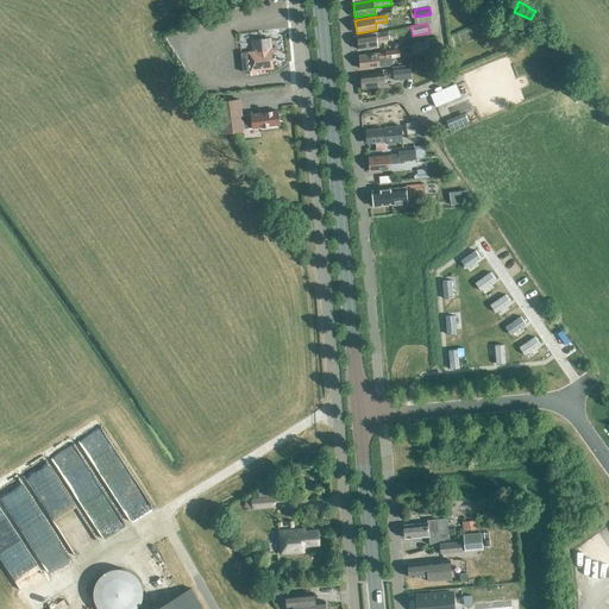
[(388,32),(385,32),(357,37),(358,50),(377,48),(376,42),(389,39),(388,32)]
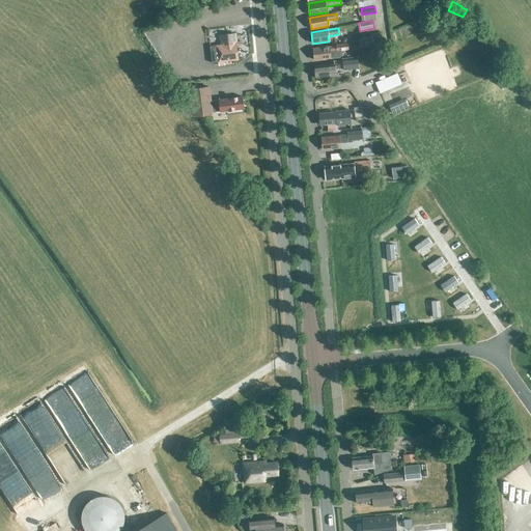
[(234,34),(221,35),(219,35),(219,45),(208,46),(211,63),(223,62),(223,61),(236,60),(235,47),(241,46),(241,42),(235,42),(234,34)]
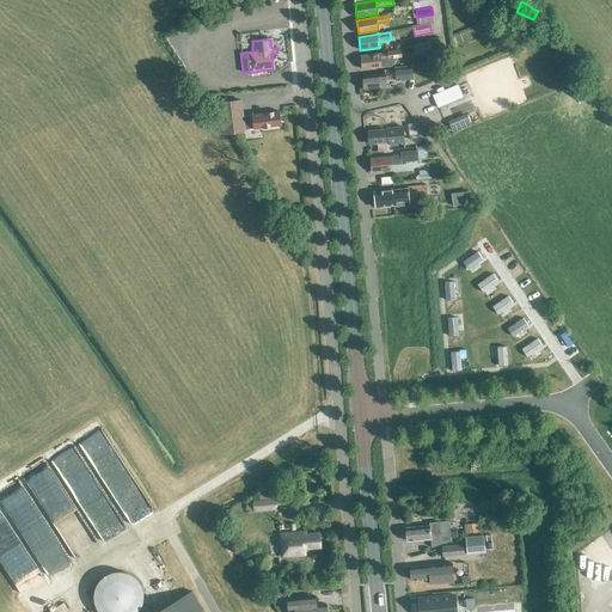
[(432,51),(429,43),(429,42),(414,46),(415,54),(432,51)]
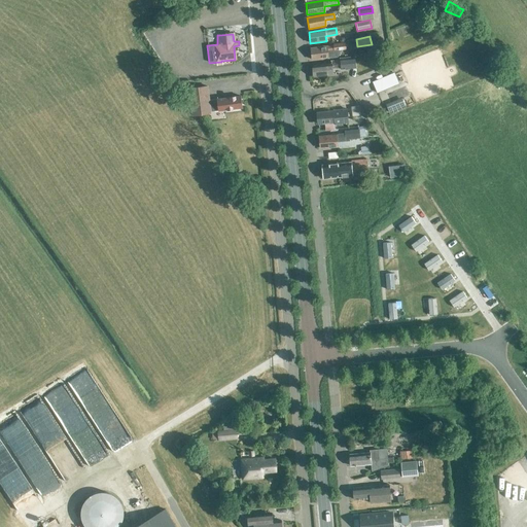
[(340,54),(340,50),(346,49),(345,42),(332,44),(332,46),(310,48),(311,60),(336,58),(340,54)]
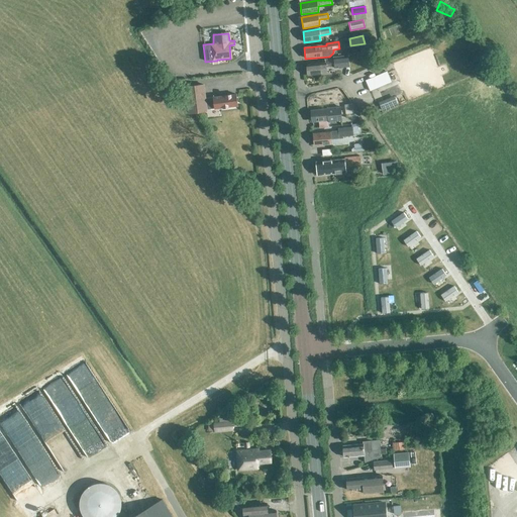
[(324,61),(325,63),(306,65),(307,76),(326,74),(325,67),(334,67),(334,69),(350,67),(349,56),(333,58),(333,60),(324,61)]
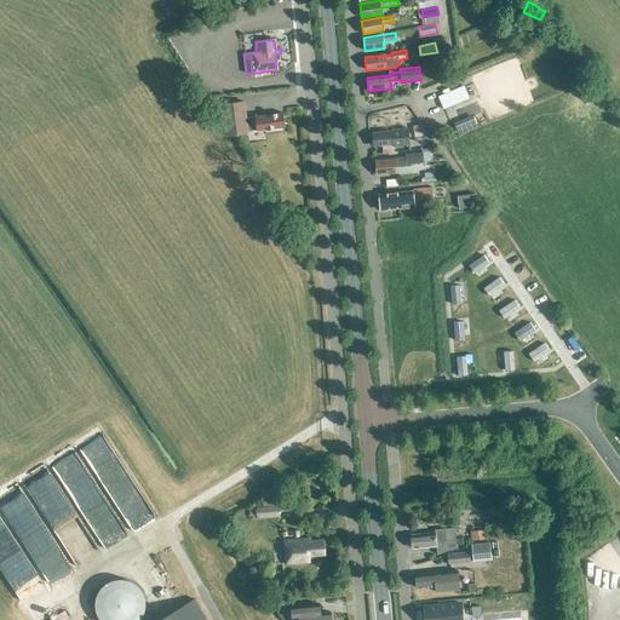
[(464,86),(438,97),(443,109),(470,98),(464,86)]
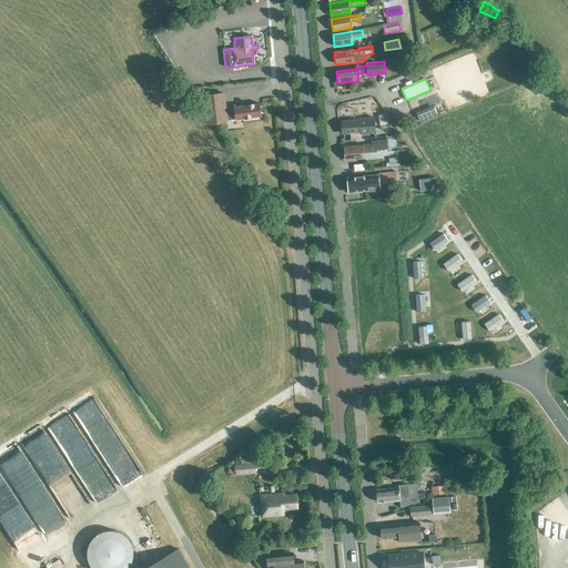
[(259,103),(223,108),(221,93),(202,95),(205,124),(225,122),(225,121),(260,117),(259,103)]
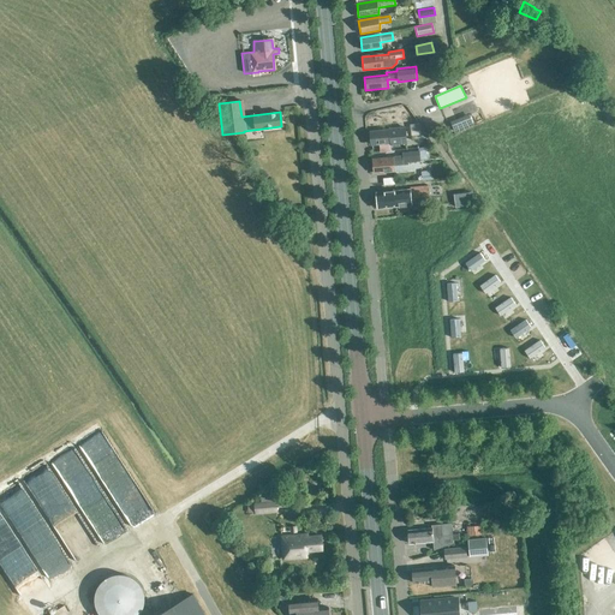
[(449,121),(454,132),(472,124),(469,114),(449,121)]
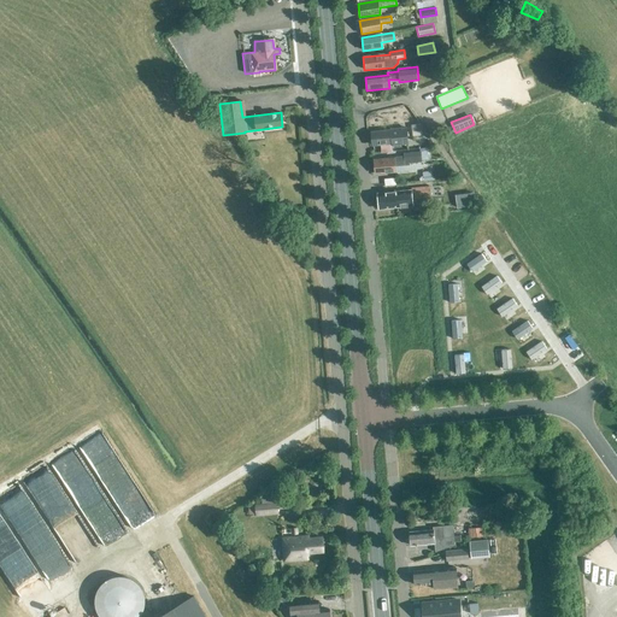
[(410,125),(412,136),(421,135),(419,124),(410,125)]
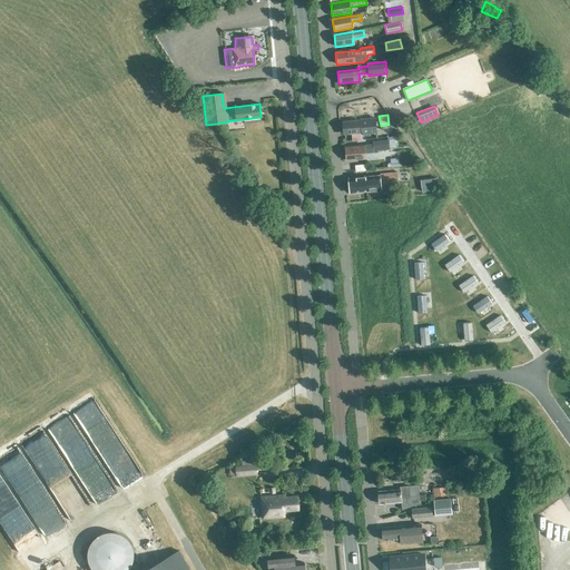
[(361,120),(343,121),(344,134),(351,134),(361,133),(362,133),(362,134),(377,131),(375,117),(361,119),(361,120)]
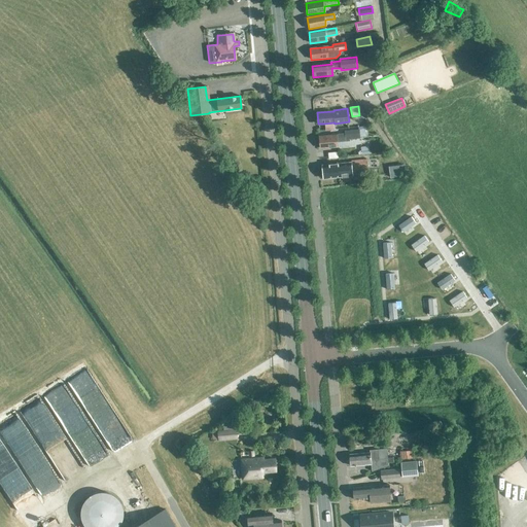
[(364,132),(358,133),(358,130),(344,132),(344,134),(319,136),(320,148),(337,147),(337,142),(345,141),(345,139),(359,138),(364,137),(364,132)]
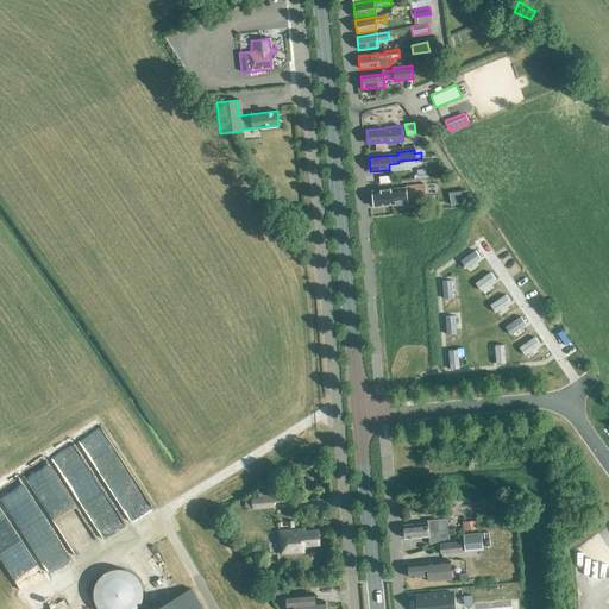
[(406,188),(371,190),(374,206),(393,205),(407,203),(407,198),(425,196),(424,186),(406,187),(406,188)]
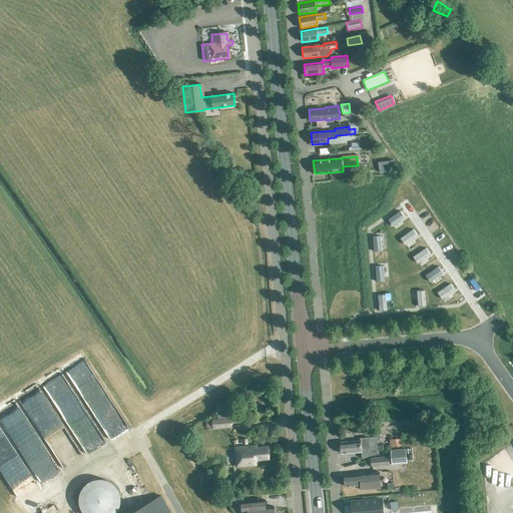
[(342,190),(324,192),(325,204),(343,202),(342,190)]
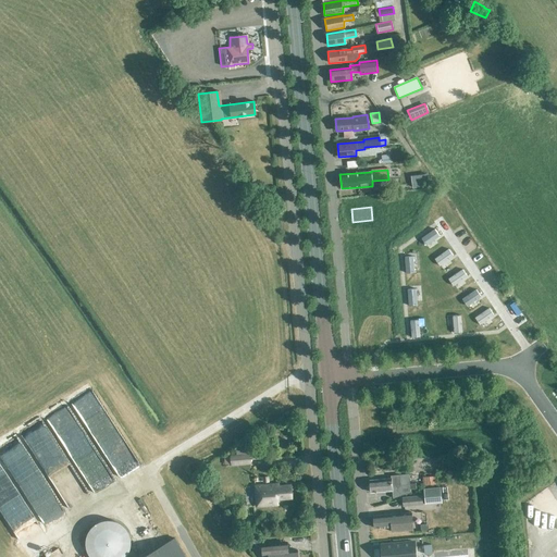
[(372,220),(353,222),(354,234),(373,232),(372,220)]
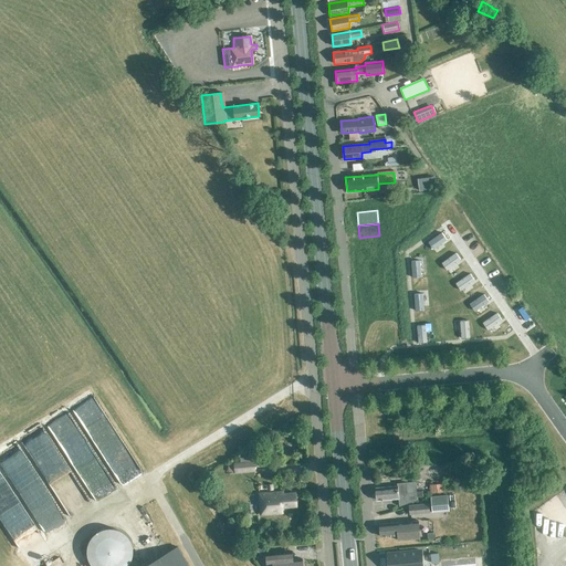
[(379,236),(359,238),(360,251),(380,249),(379,236)]
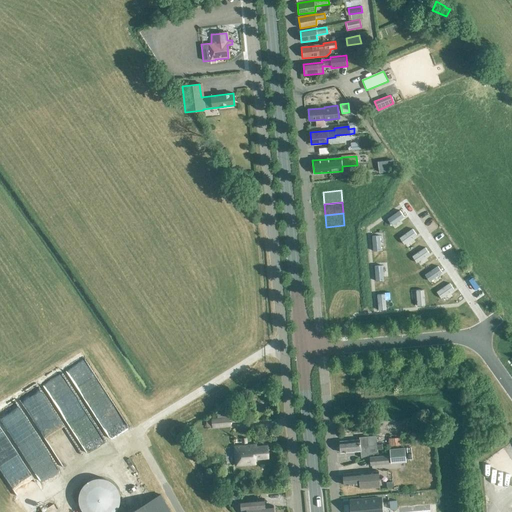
[(345,233),(327,234),(328,246),(346,245),(345,233)]
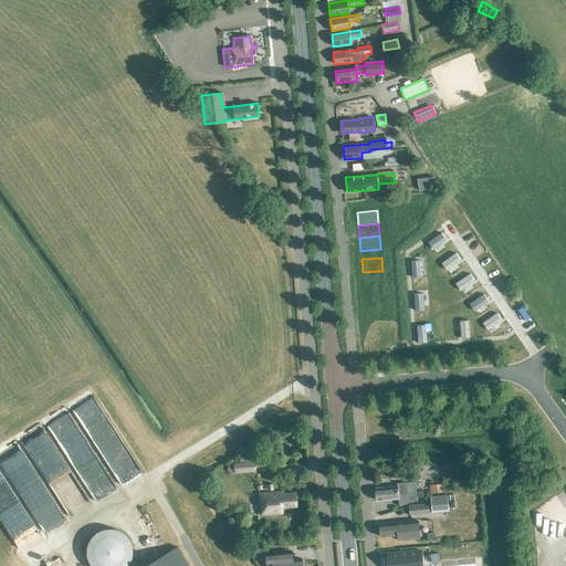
[(383,271),(363,272),(364,285),(384,283),(383,271)]
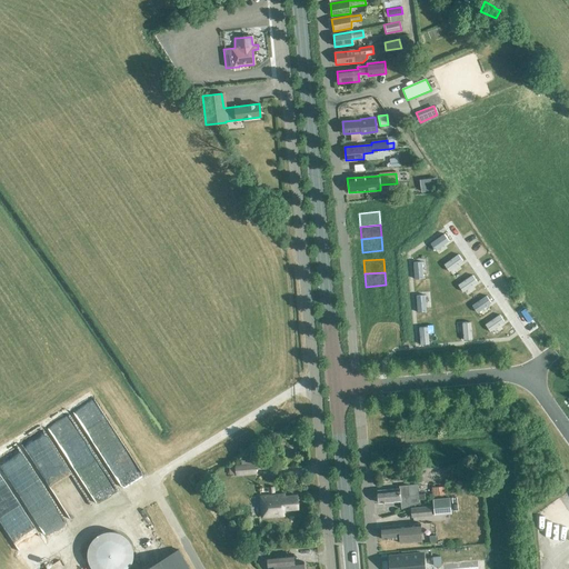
[(386,285),(366,287),(367,299),(387,298),(386,285)]
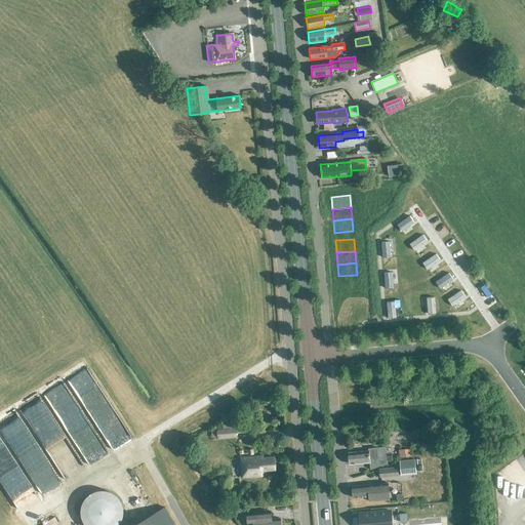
[(358,282),(339,284),(340,296),(359,294),(358,282)]
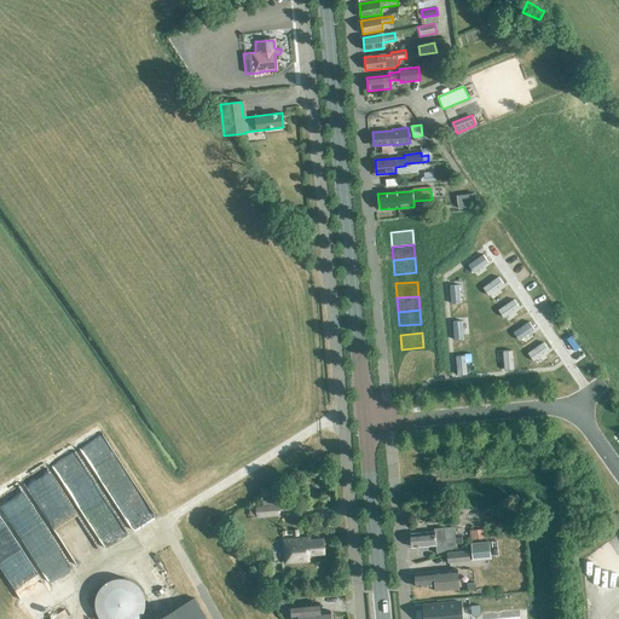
[(512,345),(497,346),(499,369),(513,366),(512,351),(512,345)]
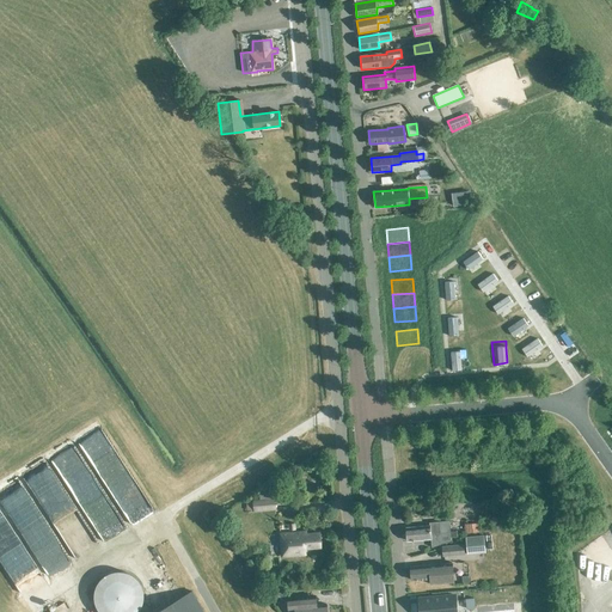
[(491,342),(478,343),(479,366),(494,365),(491,342)]
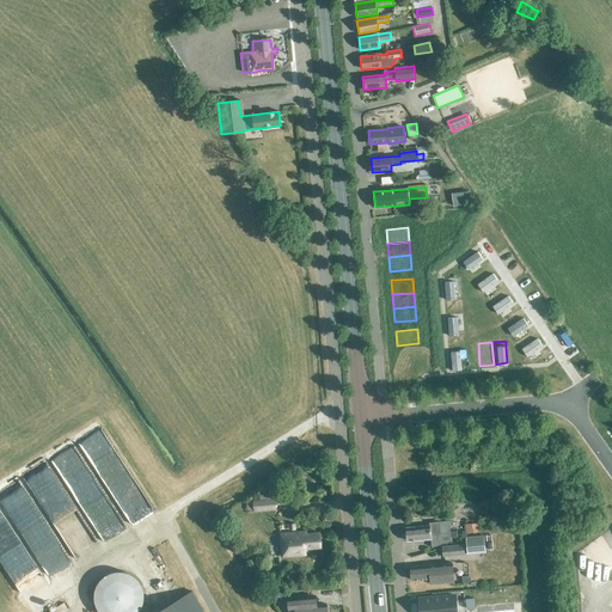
[(418,343),(397,346),(398,359),(420,356),(418,343)]
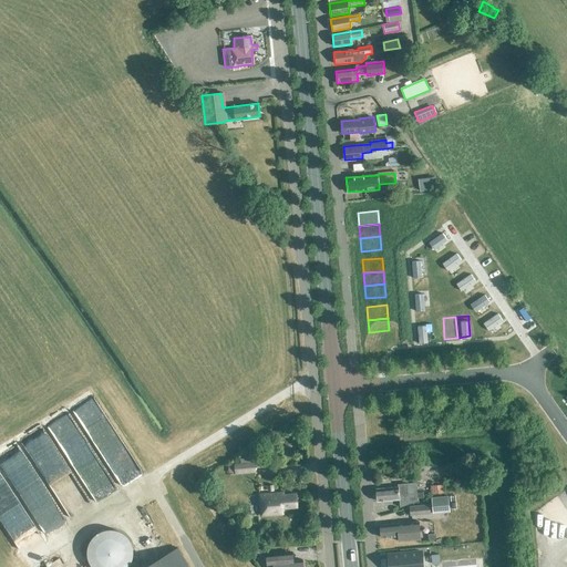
[(443,318),(430,319),(432,340),(444,339),(443,318)]
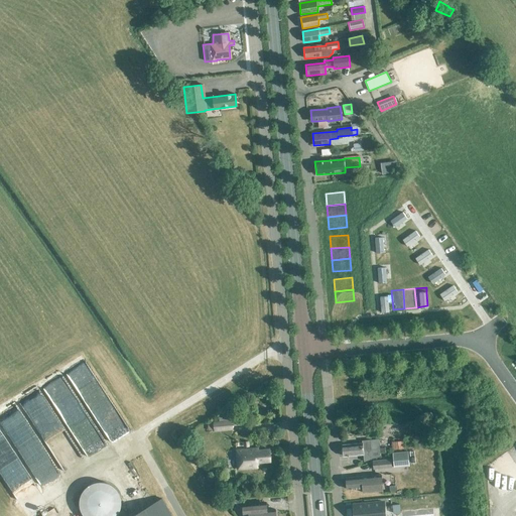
[(391,290),(379,291),(380,297),(381,310),(393,309),(391,290)]
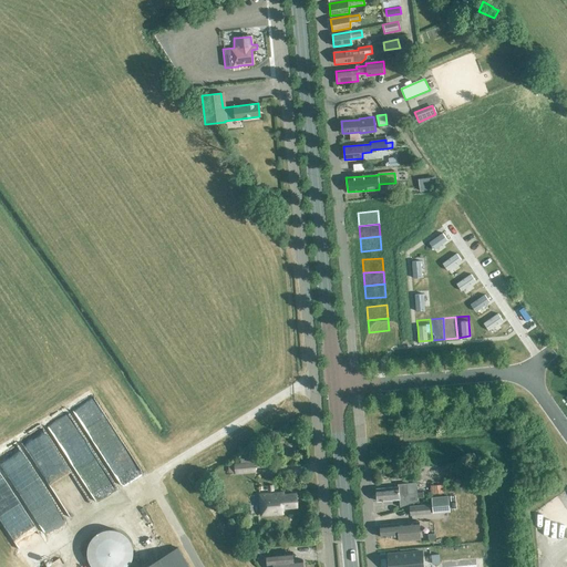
[(389,330),(369,332),(370,346),(390,343),(389,330)]
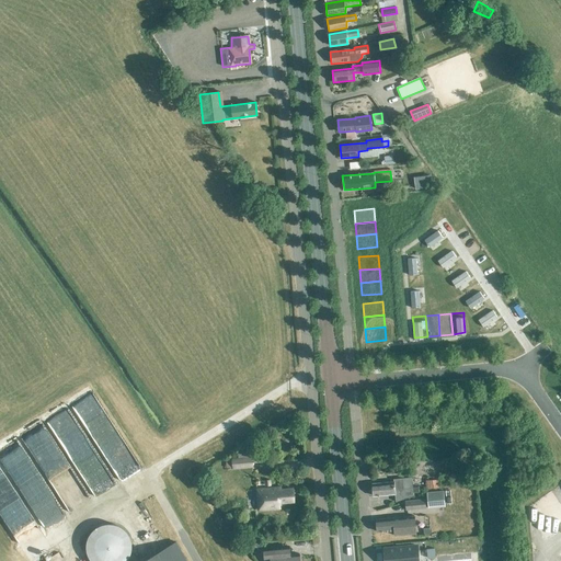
[(75,405),(53,419),(98,493),(122,479),(122,478),(144,465),(98,389),(73,403),(75,405)]
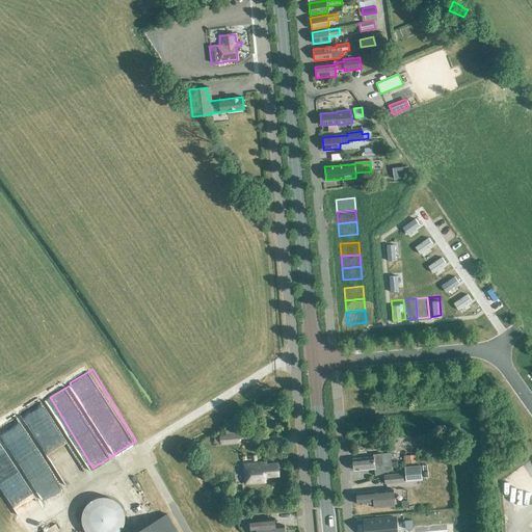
[(219,443),(238,441),(237,432),(219,433),(219,443)]
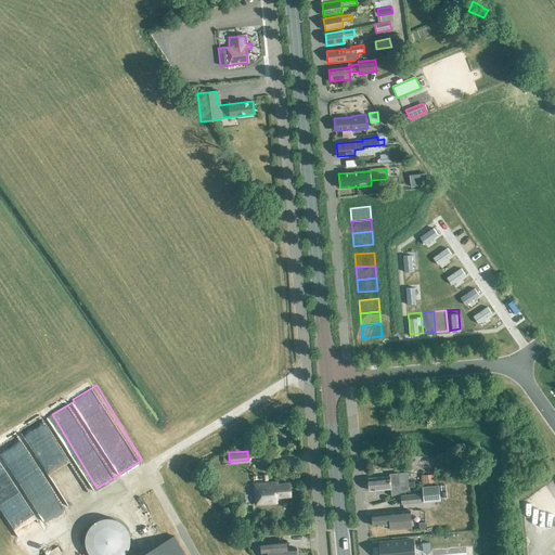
[(460,451),(452,453),(453,460),(462,459),(460,451)]
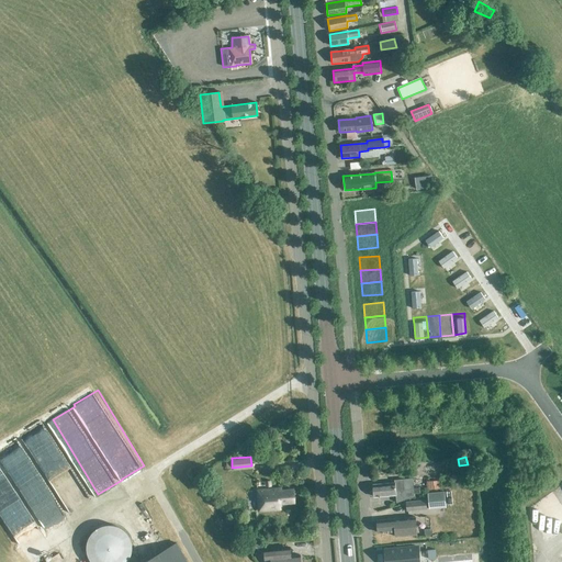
[(394,479),(394,481),(372,483),(374,495),(395,494),(396,502),(414,495),(414,492),(419,492),(418,486),(413,486),(412,476),(394,479)]
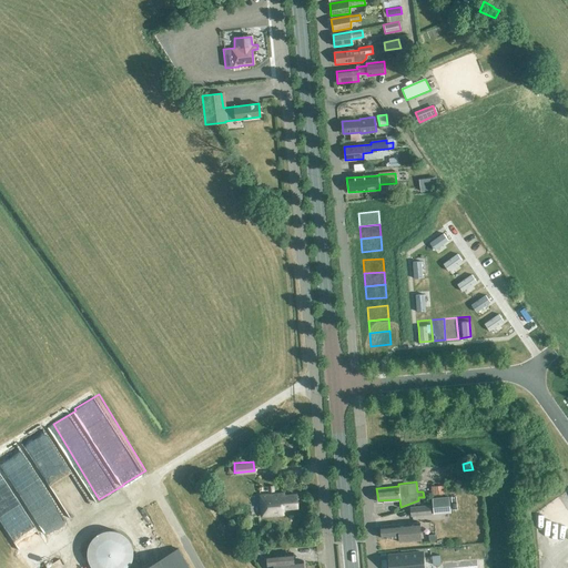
[(444,494),(443,485),(430,486),(432,495),(444,494)]
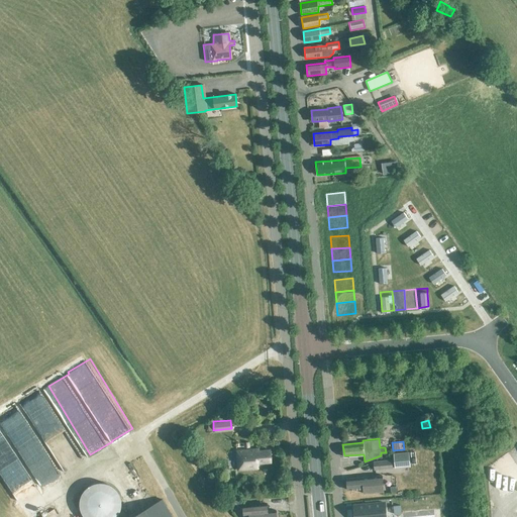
[(256,462),(270,461),(269,449),(257,450),(257,448),(235,450),(236,470),(257,468),(256,462)]
